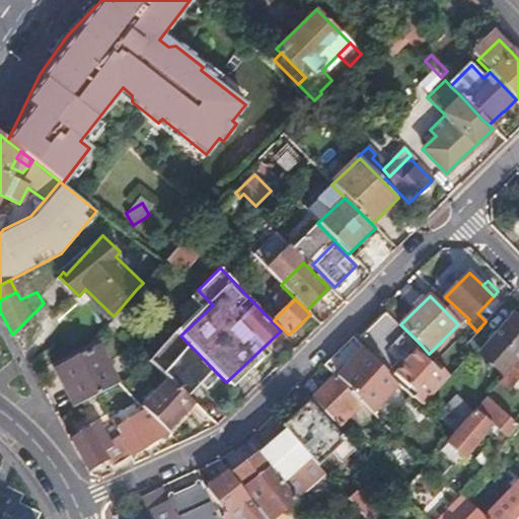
[(382,357),(408,331),(400,324),(387,311),(362,336),(382,357)]
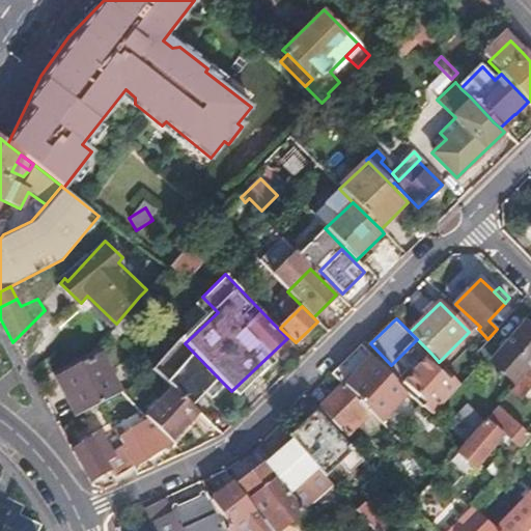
[(514,384),(530,364),(530,327),(524,320),(496,353),(488,361),(495,367),(514,384)]
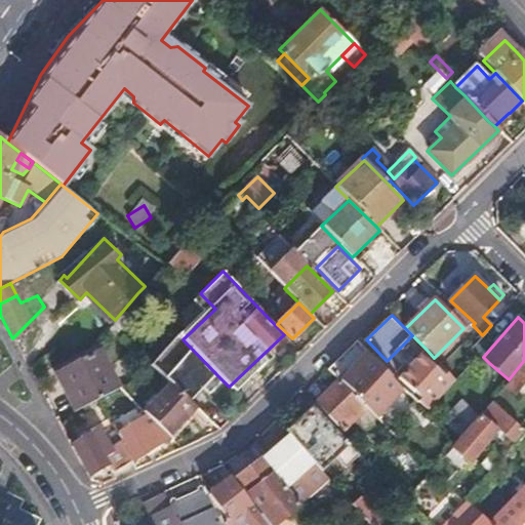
[(183,339),(177,334),(149,365),(154,369),(169,382),(189,401),(197,391),(202,395),(204,394),(206,393),(209,391),(211,389),(213,386),(216,382),(217,380),(219,377),(183,339)]
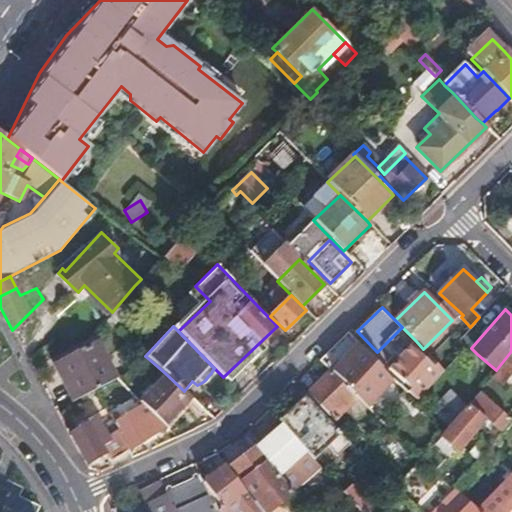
[(383,368),(384,367),(360,343),(348,331),(325,354),(337,366),(334,368),(349,383),(346,385),(358,397),(365,404),(392,378),(383,368)]
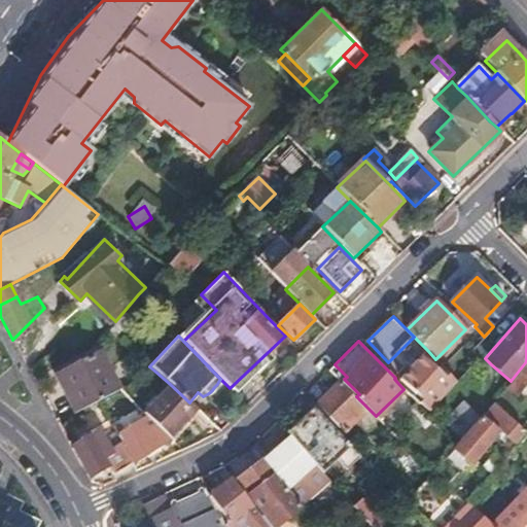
[(424,347),(415,357),(419,361),(422,358),(422,357),(428,351),(425,348),(424,347)]
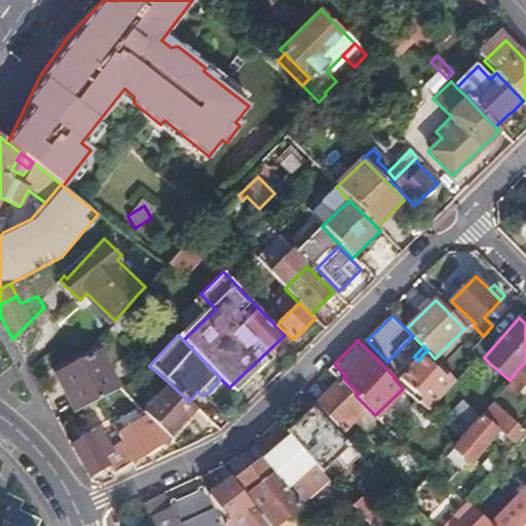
[(415,364),(402,377),(423,399),(419,402),(422,405),(422,406),(427,410),(455,379),(450,374),(443,367),(435,359),(427,350),(421,357),(421,358),(418,361),(414,357),(411,360),(415,364)]
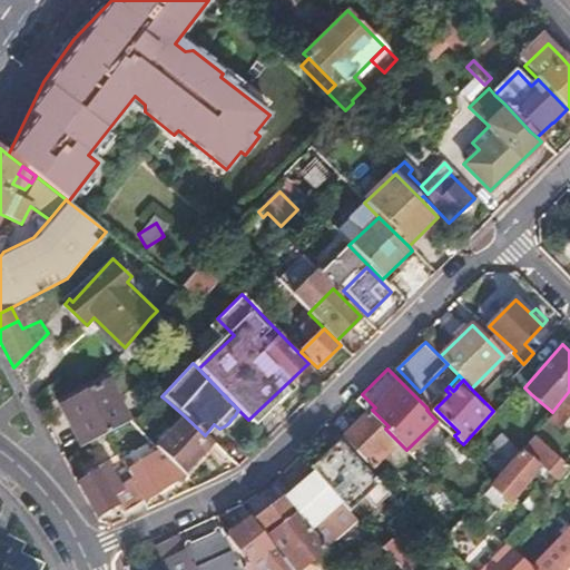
[(107,434),(128,422),(105,381),(60,405),(84,446),(107,434)]
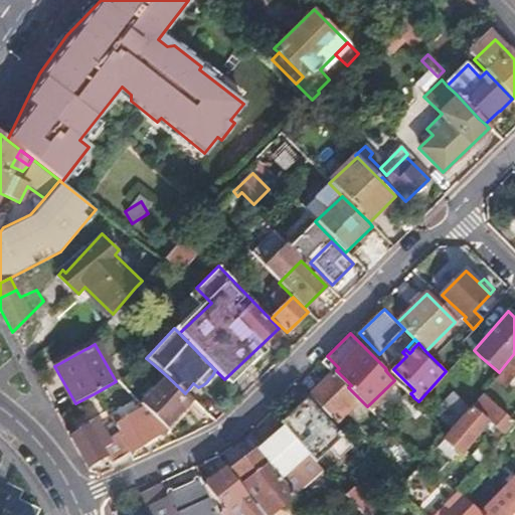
[(514,355),(508,363),(500,374),(494,380),(503,388),(514,374),(514,355)]
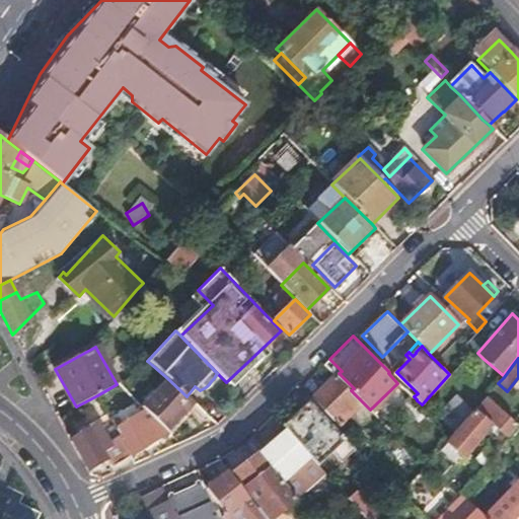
[(363,402),(351,390),(337,375),(314,397),(341,425),(363,402)]
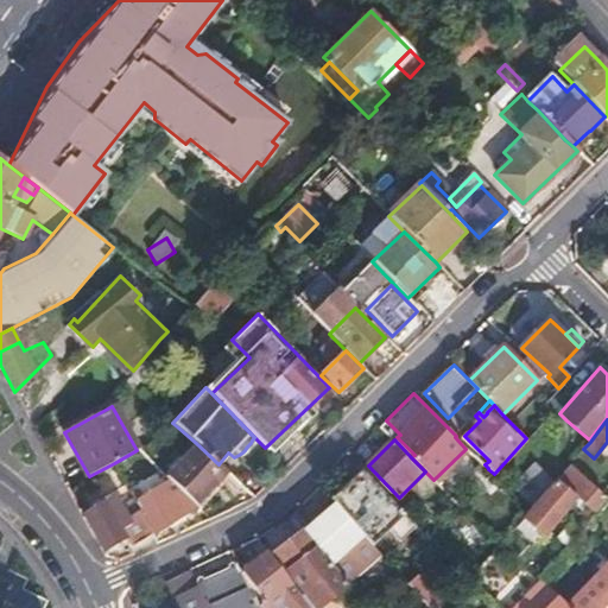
[(219,464),(196,443),(168,473),(197,502),(227,472),(219,464)]
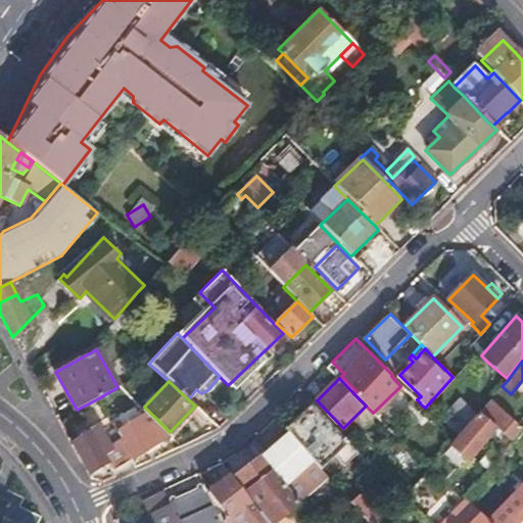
[(440,419),(459,436),(476,417),(457,399),(440,419)]
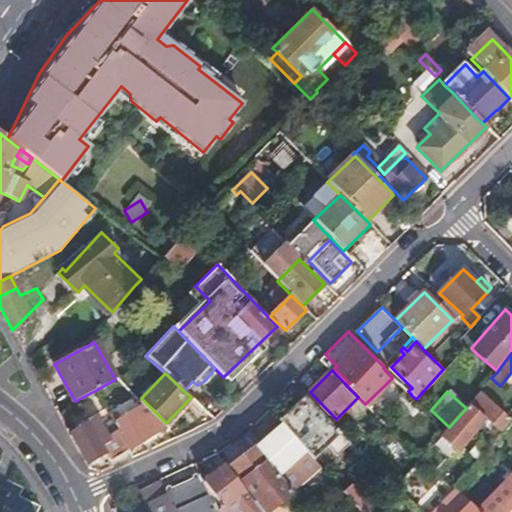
[(449,427),(447,430),(441,437),(454,449),(483,417),(498,430),(509,418),(479,392),(466,408),(449,427)]
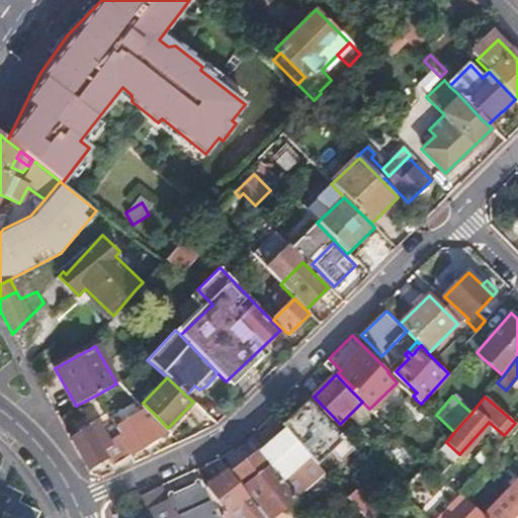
[(311,441),(330,422),(309,400),(289,419),(311,441)]
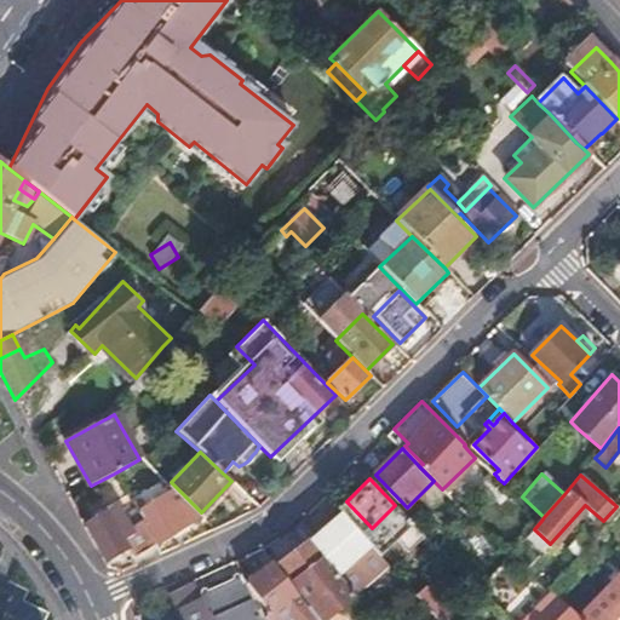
[(236,484),(231,481),(201,512),(206,516),(236,484)]
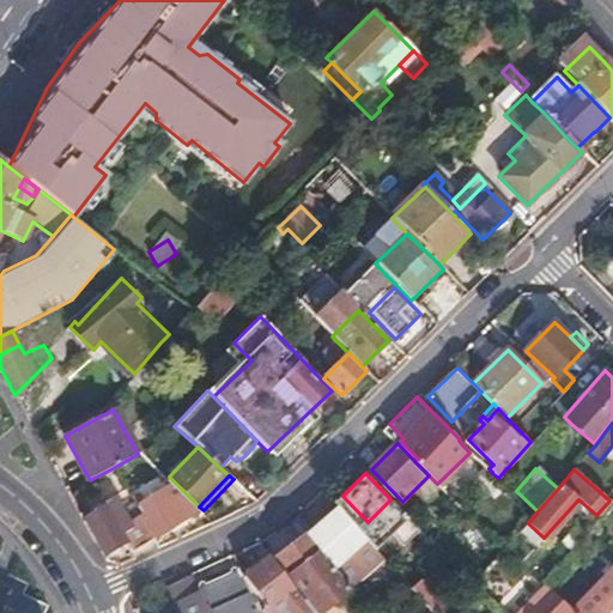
[(162,492),(140,507),(143,510),(139,511),(145,522),(132,529),(123,536),(127,542),(125,544),(131,553),(155,538),(192,514),(199,509),(173,484),(162,492)]
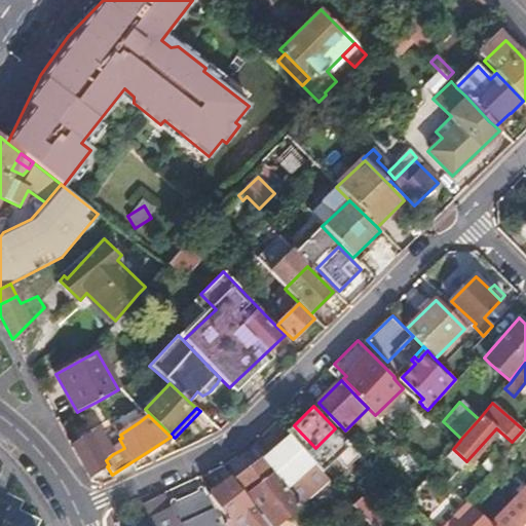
[(106,460),(113,454),(101,431),(70,447),(87,477),(107,466),(109,465),(106,460)]
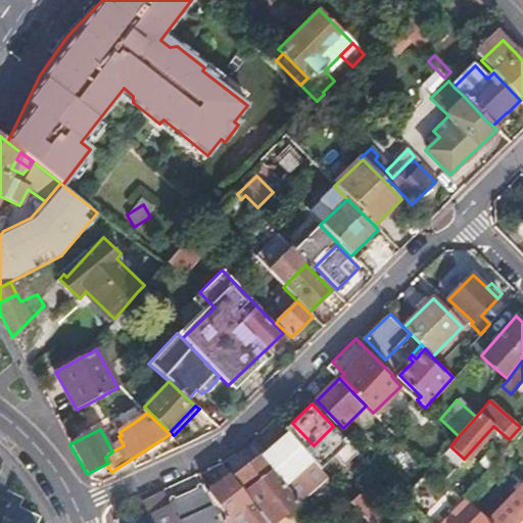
[(315,461),(289,432),(288,432),(282,430),(275,437),(276,442),(266,452),(276,463),(271,468),(274,471),(275,472),(288,489),(299,502),(317,487),(302,471),(315,461)]
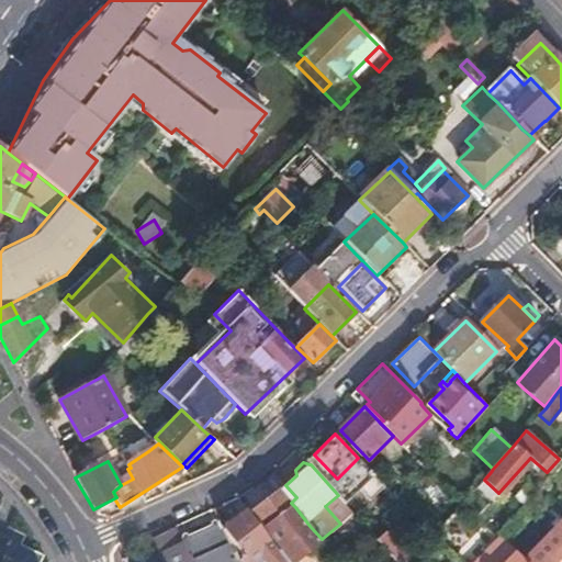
[(378,503),(390,492),(370,471),(358,483),(378,503)]
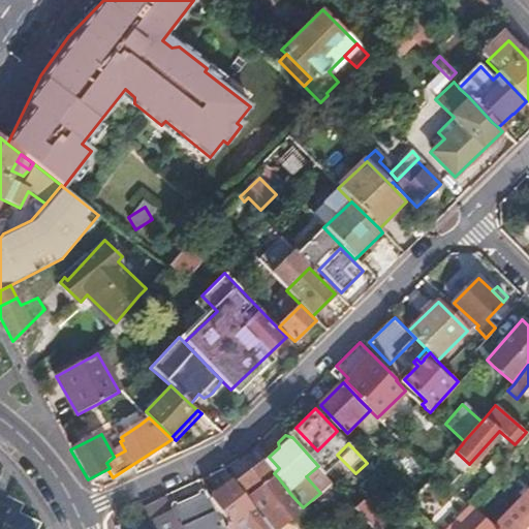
[(498,474),(505,466),(497,459),(490,467),(498,474)]
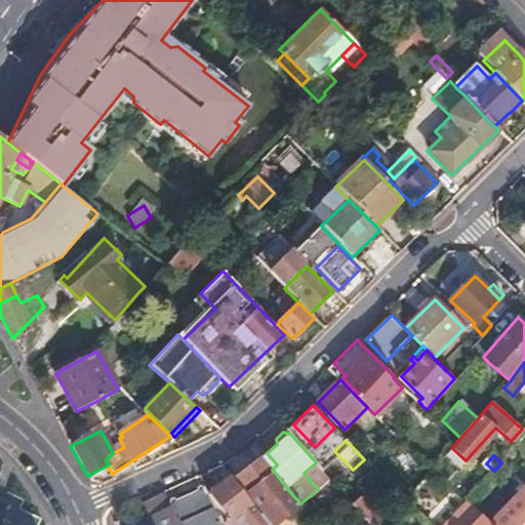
[(261,458),(239,477),(265,510),(260,513),(268,522),(269,524),(274,524),(275,524),(300,505),(300,503),(289,491),(276,474),(275,473),(274,474),(261,458)]
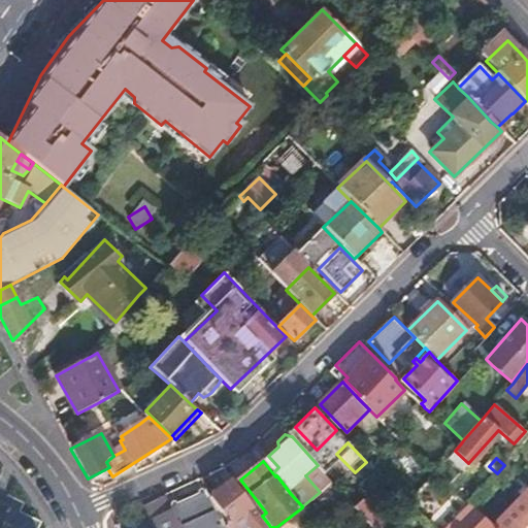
[(255,527),(265,527),(269,525),(262,516),(251,502),(233,479),(211,496),(235,527),(248,527),(253,525),(255,527)]
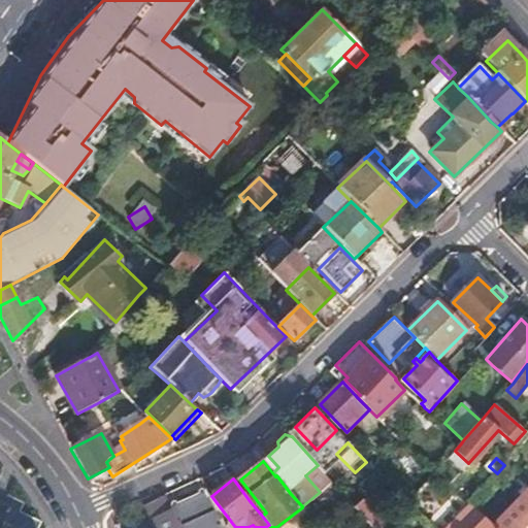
[(0,527),(40,527),(42,525),(22,515),(27,503),(10,497),(12,492),(0,487),(0,527)]
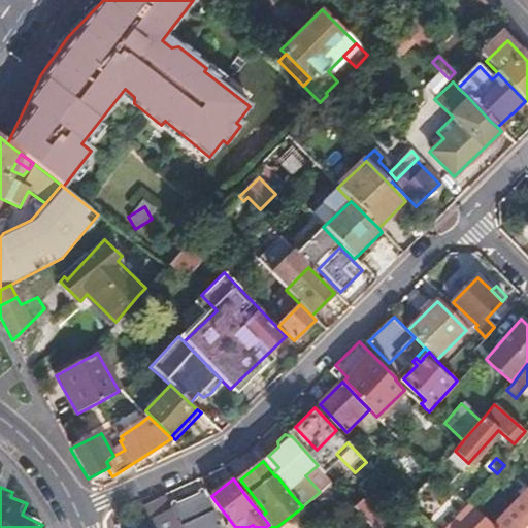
[(527,527),(527,489),(491,527),(527,527)]
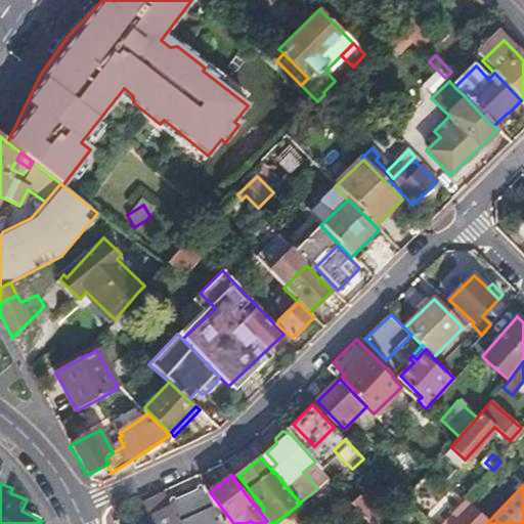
[(179,523),(220,523),(205,488),(171,504),(179,523)]
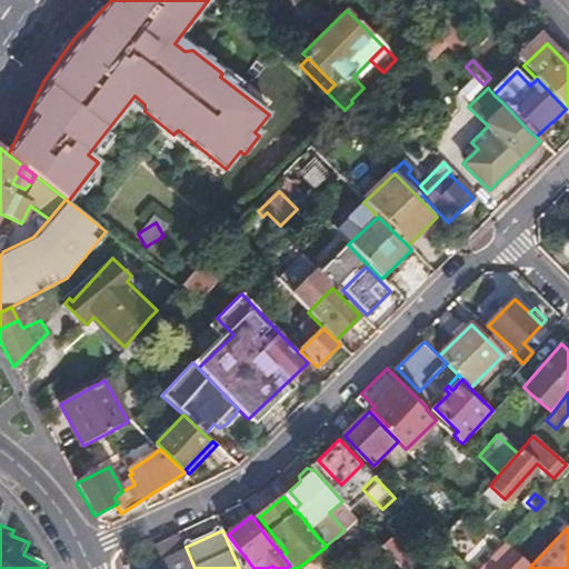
[(399,530),(381,546),(396,562),(401,568),(411,568),(423,557),(399,530)]
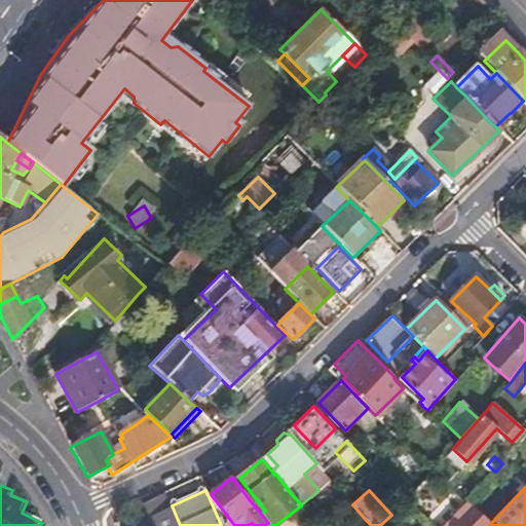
[(180,525),(172,505),(165,494),(145,503),(150,516),(154,525),(180,525)]
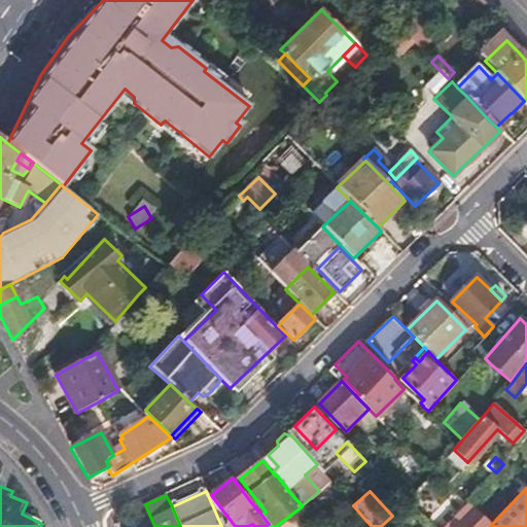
[(490,526),(467,506),(467,505),(446,526),(490,526)]
